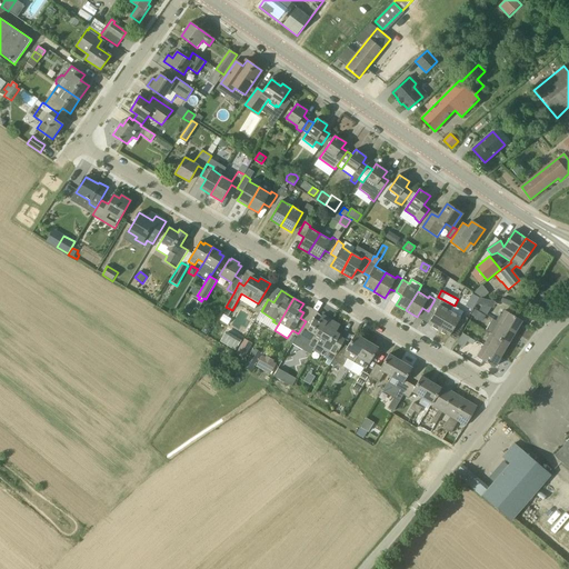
[(439,330),(453,306),(442,299),(441,302),(436,299),(435,299),(428,311),(433,315),(428,323),(439,330)]
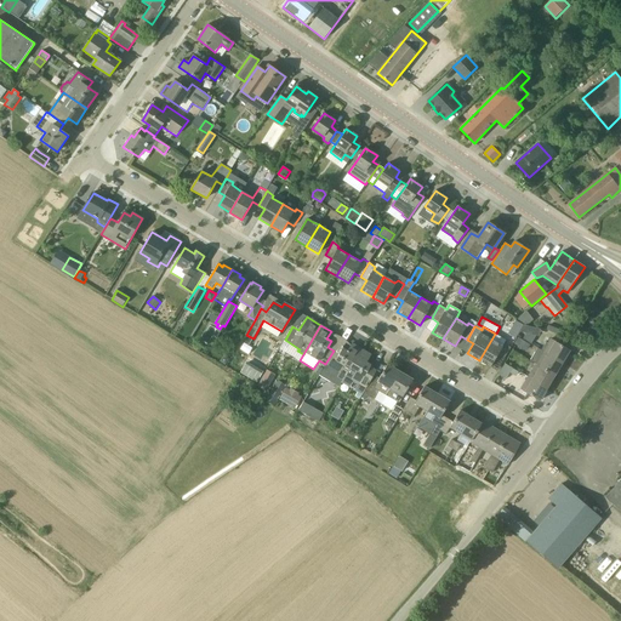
[(502,360),(508,351),(511,347),(505,343),(503,346),(493,340),(495,334),(479,360),(490,368),(496,357),(502,360)]
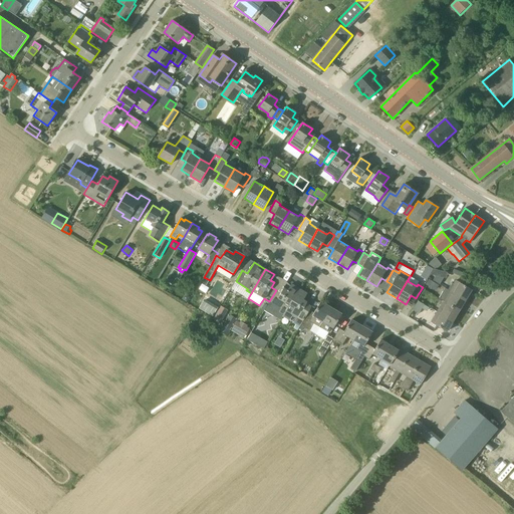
[(436,276),(433,281),(439,285),(444,278),(436,276)]
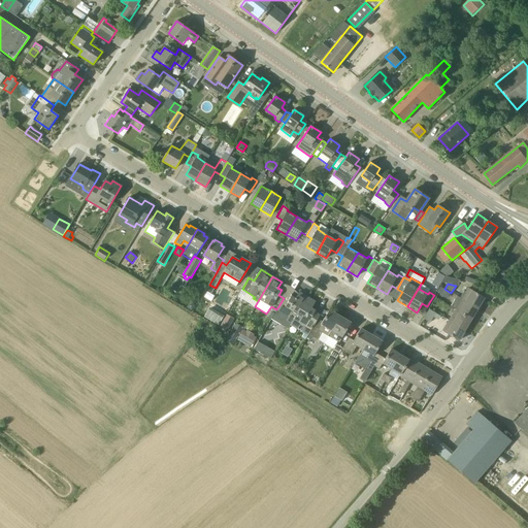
[(209,285),(206,290),(211,294),(216,288),(209,285)]
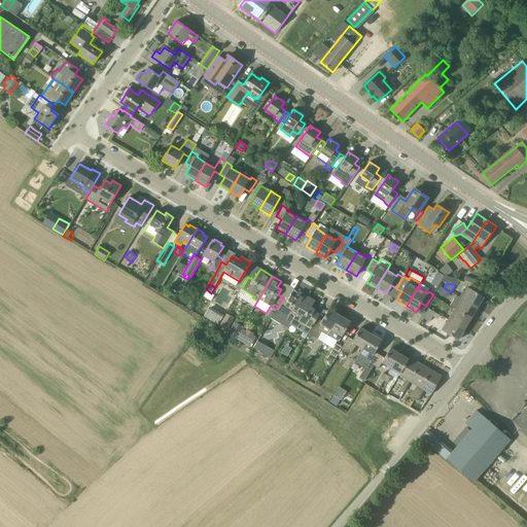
[(443,295),(446,290),(440,286),(436,291),(443,295)]
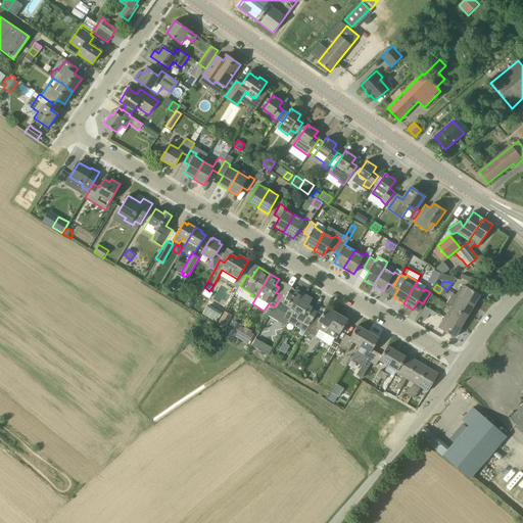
[(480,295),(471,290),(464,285),(458,296),(473,305),(480,295)]
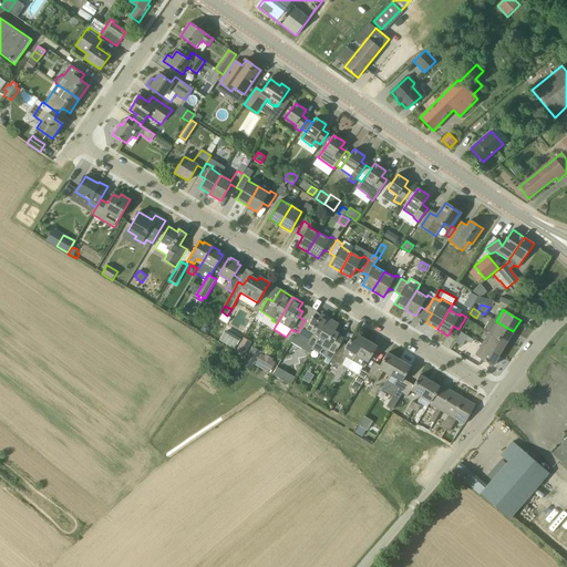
[(305,320),(297,332),(309,340),(307,344),(312,348),(330,319),(321,313),(317,320),(312,318),(309,323),(305,320)]
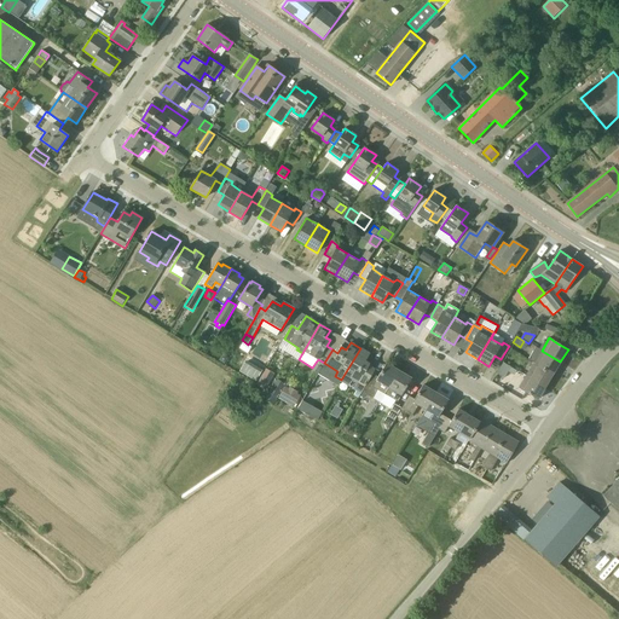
[(353,389),(360,394),(362,392),(364,388),(372,374),(375,369),(369,365),(370,364),(365,362),(370,353),(360,348),(341,380),(340,382),(348,387),(352,381),(357,383),(353,389)]
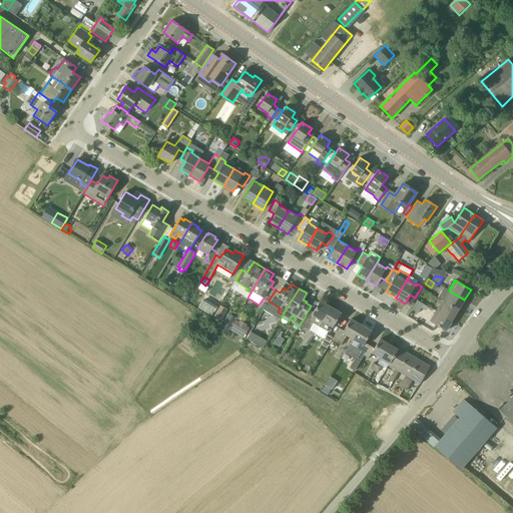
[(449,291),(445,289),(439,298),(443,301),(458,311),(464,300),(449,291)]
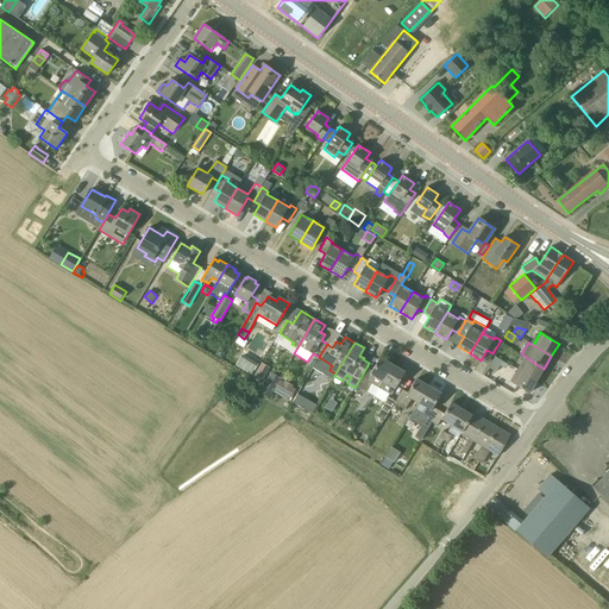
[(236,365),(239,368),(245,357),(242,355),(236,365)]
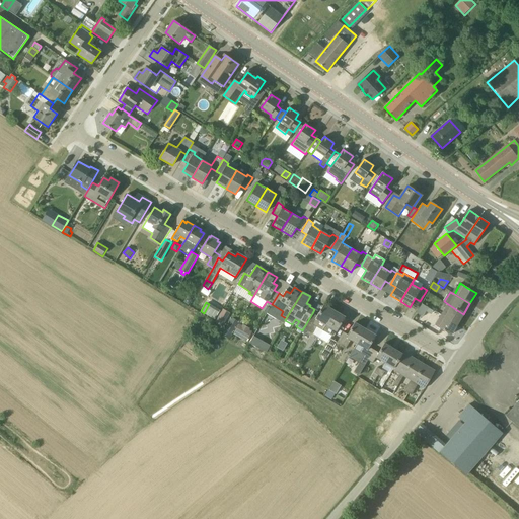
[(322,330),(335,311),(323,304),(317,316),(312,313),(305,325),(303,328),(307,330),(312,334),(316,326),(322,330)]
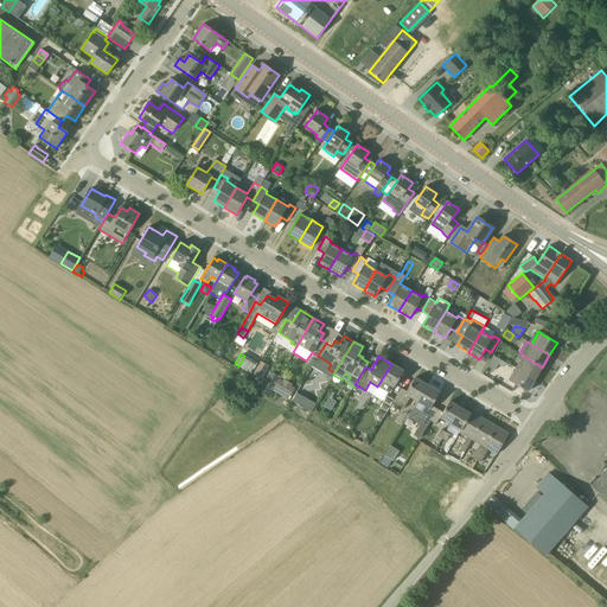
[(498,364),(504,368),(506,363),(493,356),(487,366),(494,370),(498,364)]
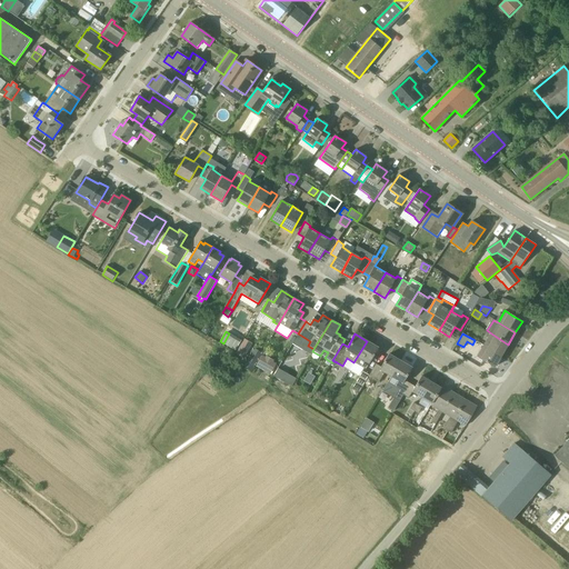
[(501,356),(508,345),(491,333),(483,346),(501,356)]
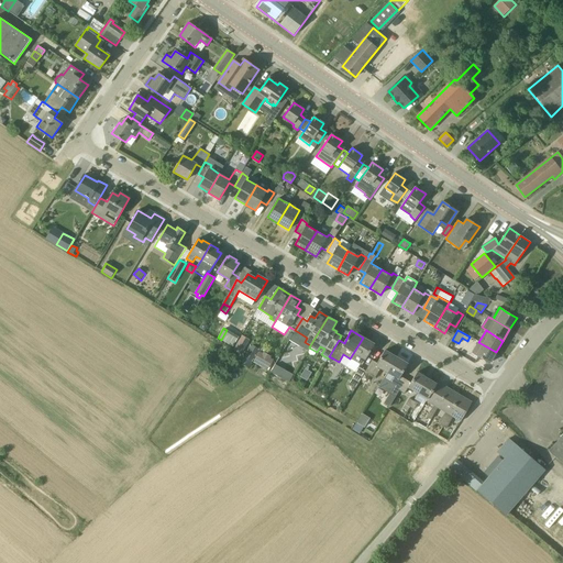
[(247,341),(242,337),(242,338),(235,348),(234,350),(239,353),(240,354),(241,351),(247,341)]
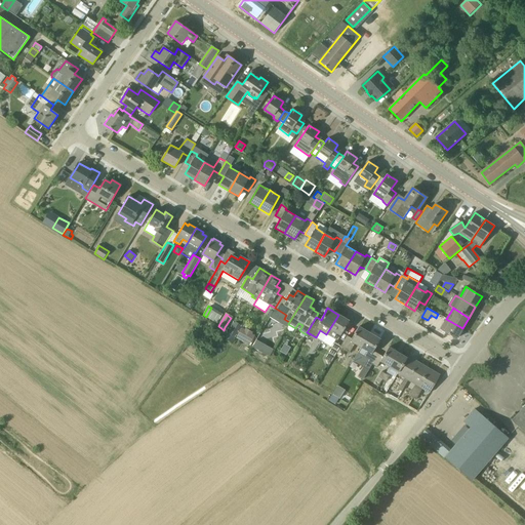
[(337,340),(349,321),(338,315),(326,334),(322,341),(331,347),(334,341),(335,339),(337,340)]
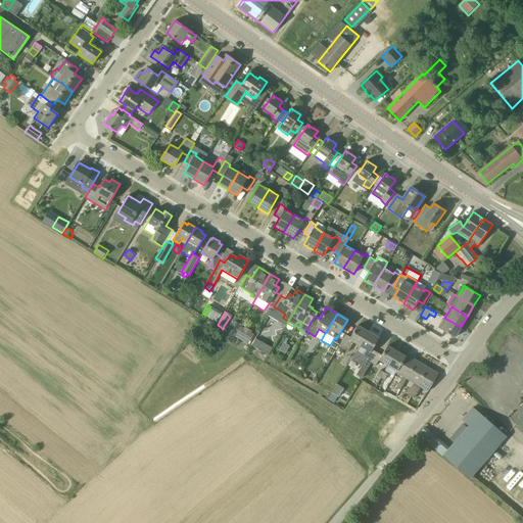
[(455,337),(461,327),(444,318),(438,328),(455,337)]
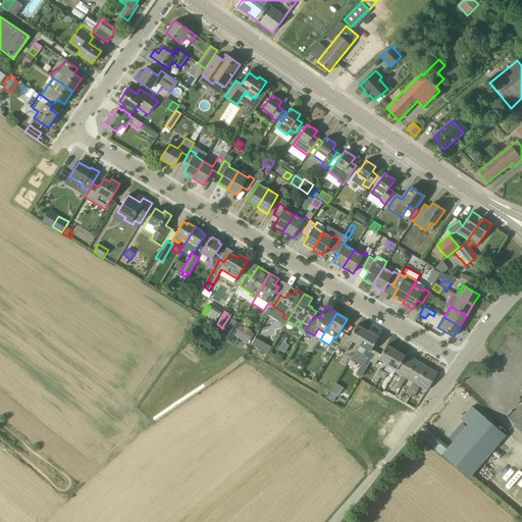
[(233,320),(227,330),(233,334),(241,324),(233,320)]
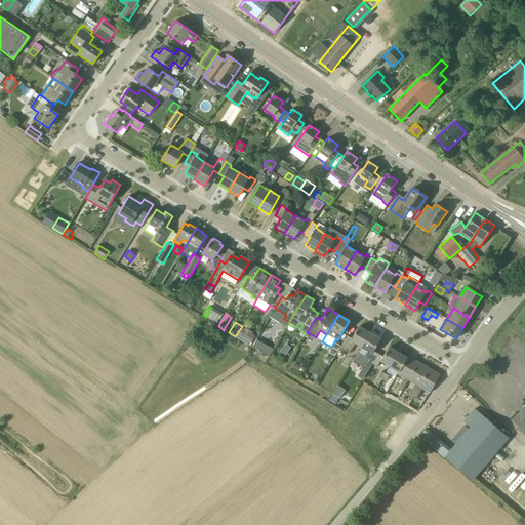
[(362,347),(370,333),(359,326),(352,338),(347,335),(340,346),(339,348),(345,351),(349,354),(355,342),(362,347)]
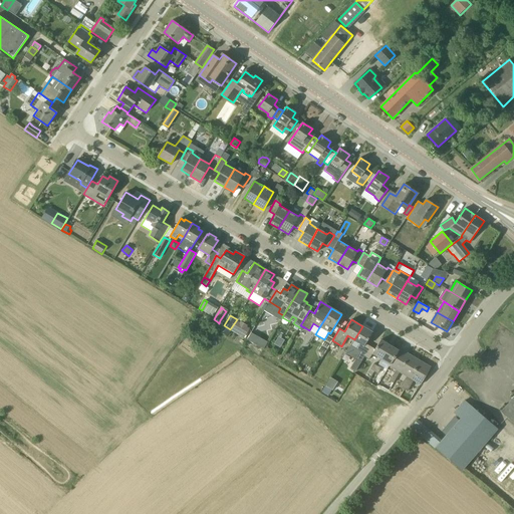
[(232,329),(245,336),(250,329),(247,327),(247,325),(241,321),(240,323),(236,321),(232,329)]
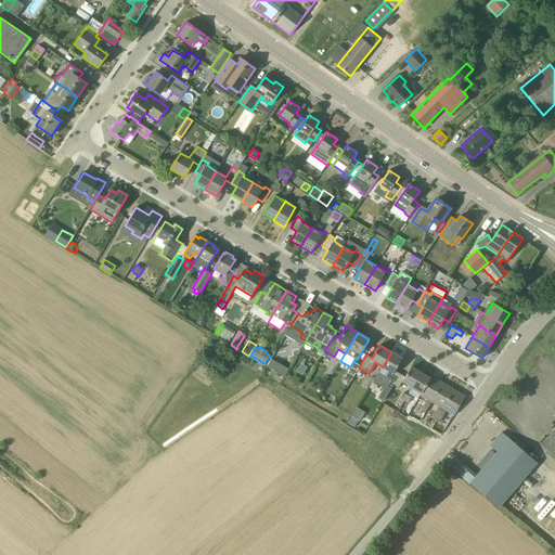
[(378,373),(390,379),(395,372),(402,359),(391,352),(383,366),(378,373)]
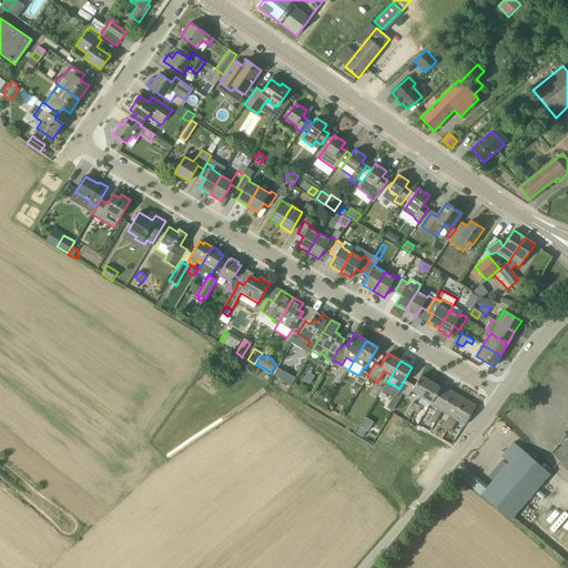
[(280,378),(284,371),(279,367),(273,375),(277,377),(280,378)]
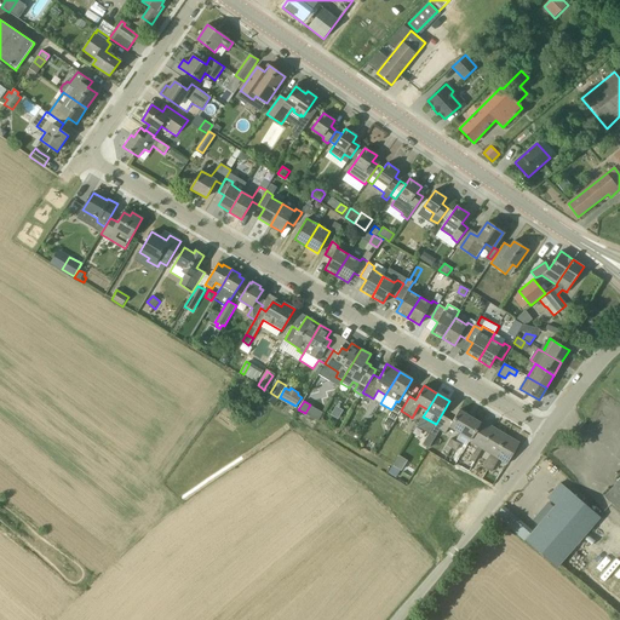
[(401,411),(402,408),(395,403),(391,409),(384,423),(391,428),(397,418),(401,411)]
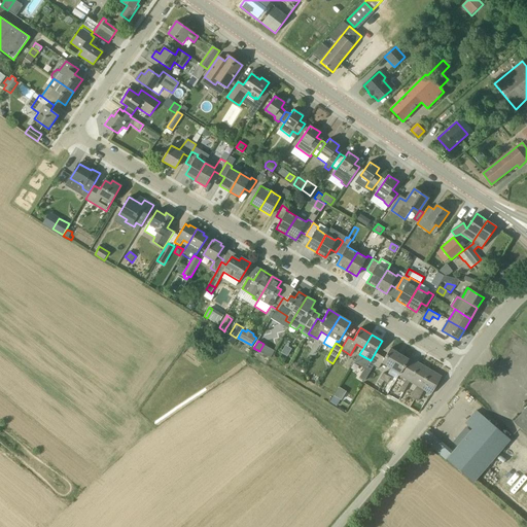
[(390,348),(384,358),(382,362),(390,367),(399,354),(390,348)]
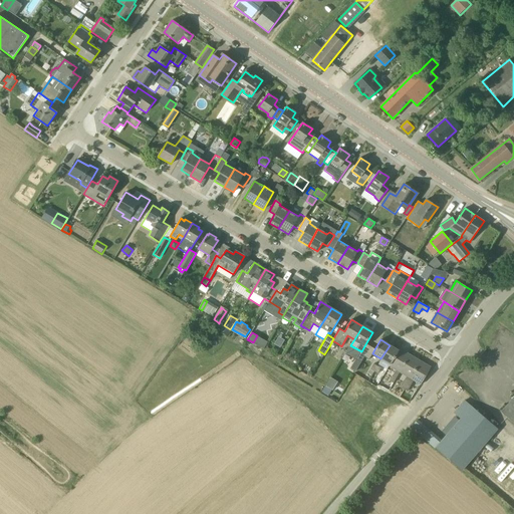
[(390,364),(399,350),(390,345),(380,358),(390,364)]
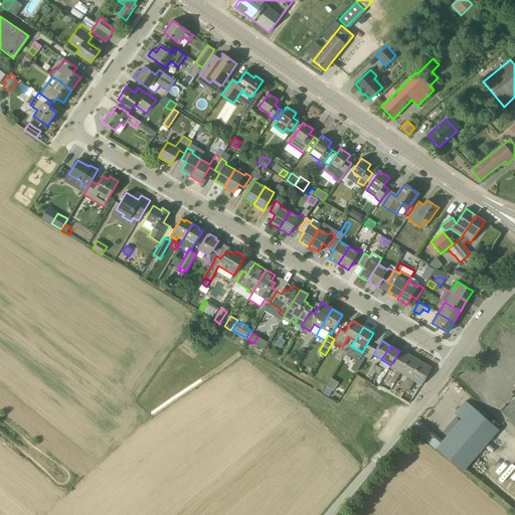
[(390,365),(389,367),(400,373),(410,355),(400,349),(399,351),(390,365)]
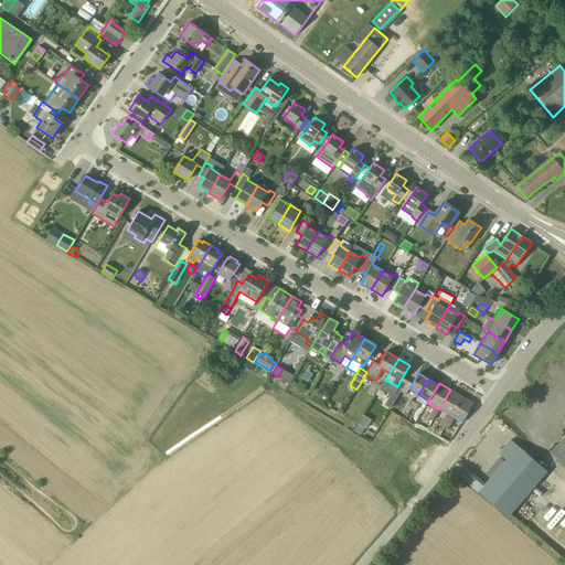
[(391,395),(385,405),(391,408),(401,392),(395,388),(391,395)]
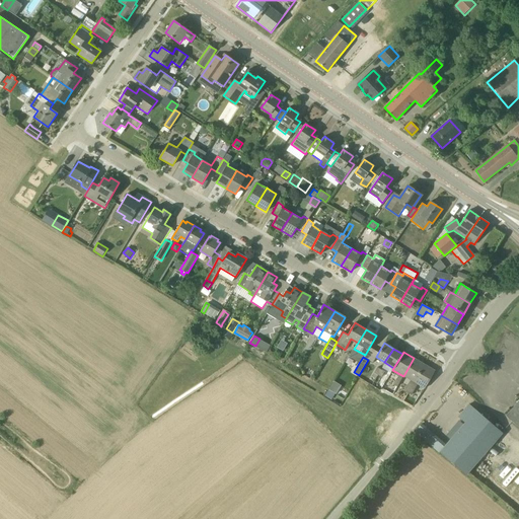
[(403,376),(414,382),(425,365),(414,358),(403,376)]
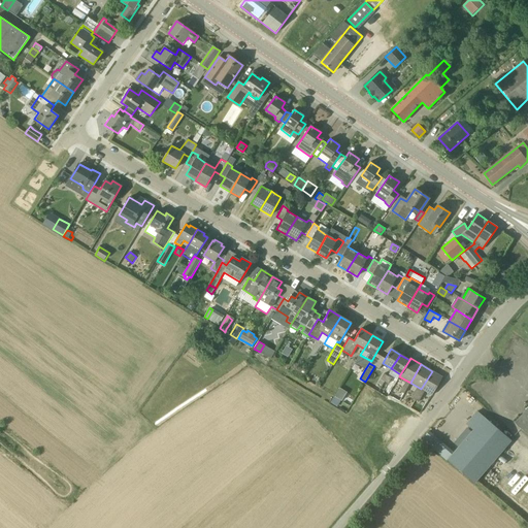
[(432,371),(421,389),(425,391),(432,395),(442,377),(432,371)]
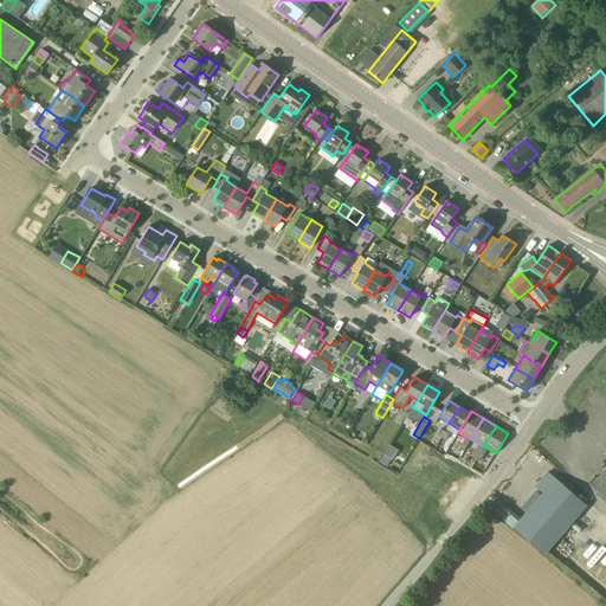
[(605,468),(591,485),(605,498),(605,468)]
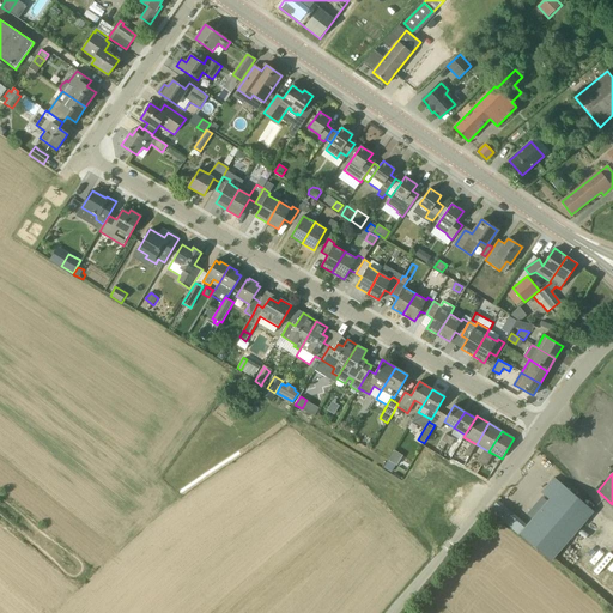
[(594,511),(563,485),(554,478),(545,489),(548,492),(546,496),(550,499),(519,534),(551,562),(594,511)]
